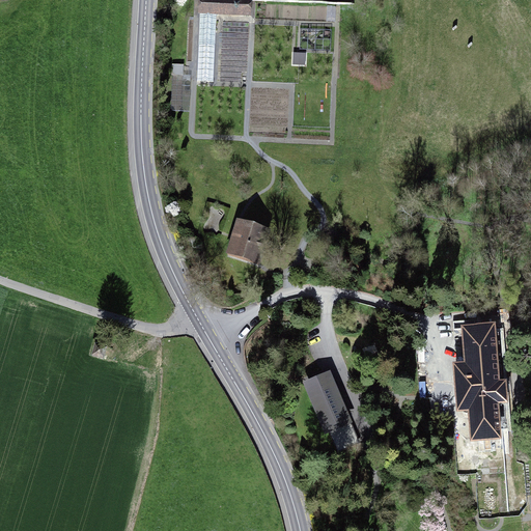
[(251,0),(198,0),(198,16),(200,16),(217,17),(251,18),(251,0)]
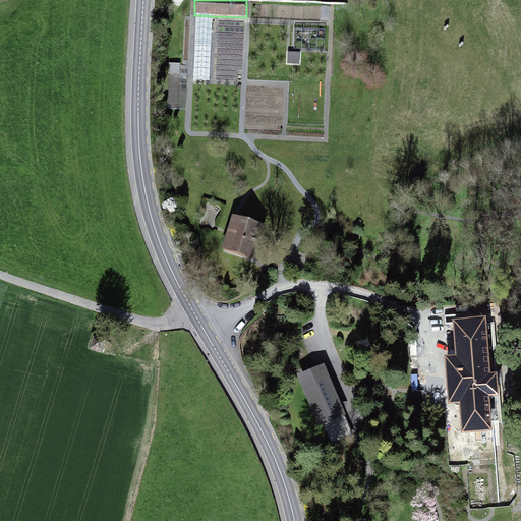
[(210,80),(213,16),(196,15),(193,80),(210,80)]
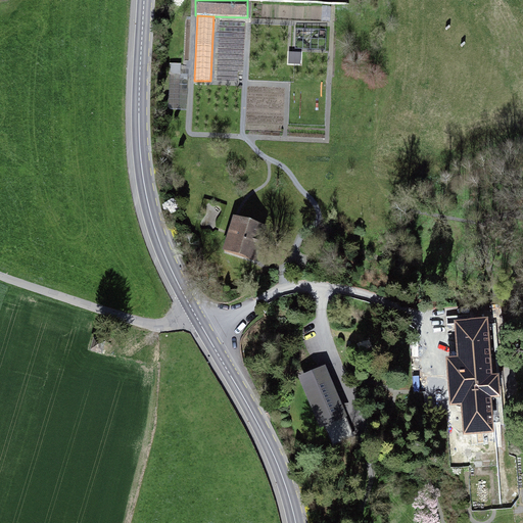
[(288,62),(301,62),(301,50),(288,50),(288,62)]
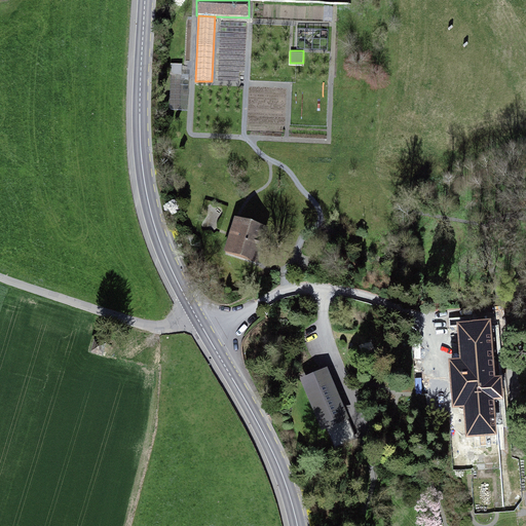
[(235,215),(224,251),(253,260),(264,224),(235,215)]
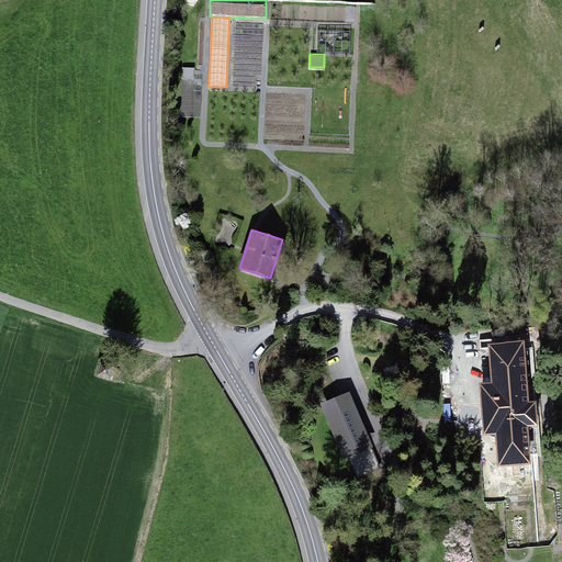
[(487,369),(506,369),(505,352),(486,353),(487,369)]
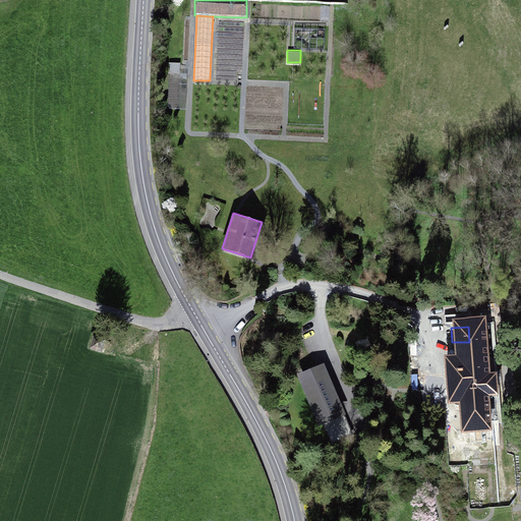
[(101,352),(103,343),(95,340),(92,349),(101,352)]
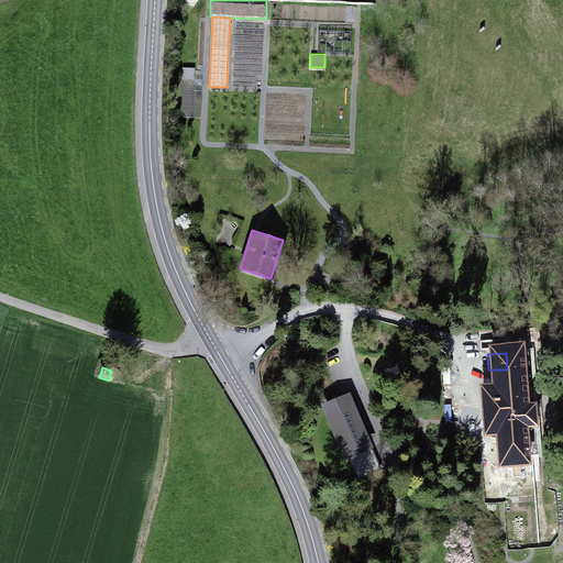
[(523,379),(488,383),(495,461),(530,459),(523,379)]
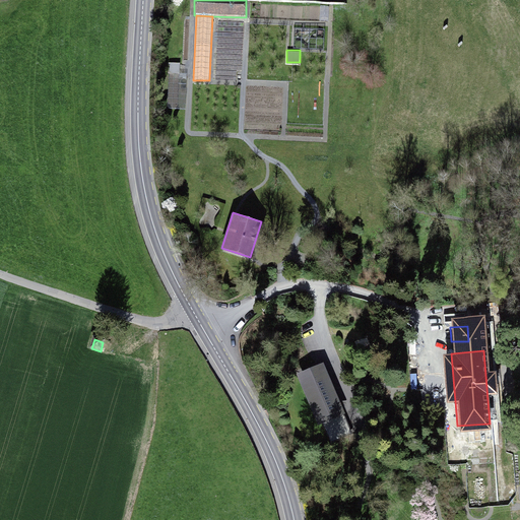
[(323,362),(296,374),(318,426),(323,424),(331,443),(352,434),(343,414),(345,413),(323,362)]
